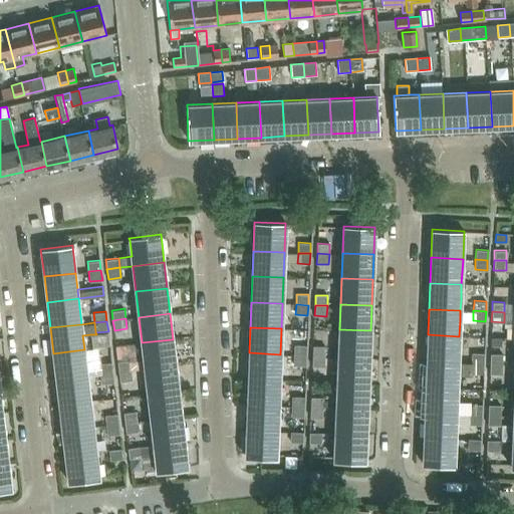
[(339,329),(338,354),(369,356),(370,330),(339,329)]
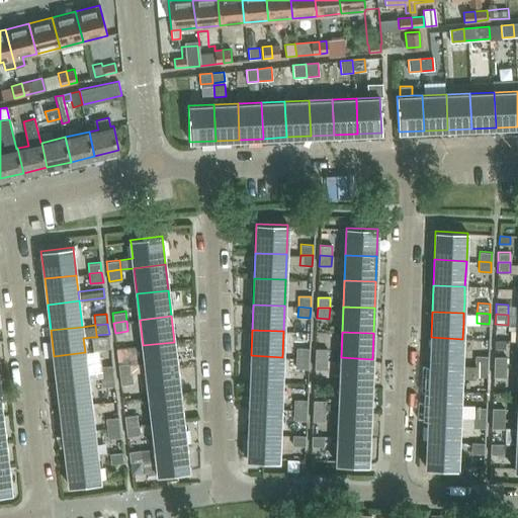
[(108,335),(97,337),(91,337),(93,350),(110,348),(108,335)]
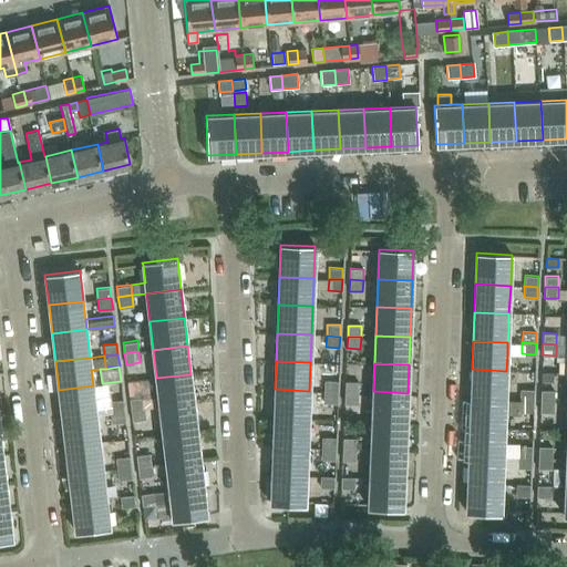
[(472,369),(471,398),(505,399),(506,371),(472,369)]
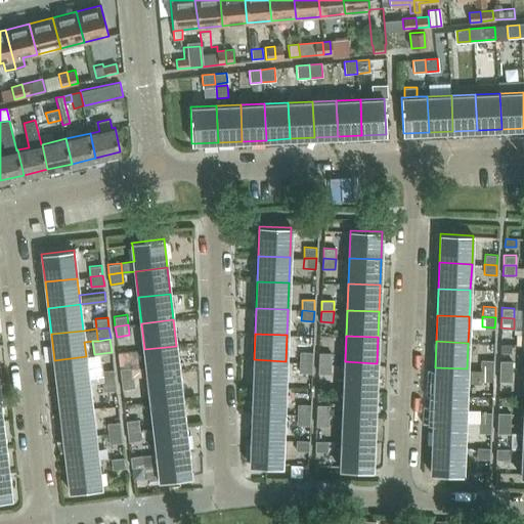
[(176,346),(144,349),(147,376),(179,372),(176,346)]
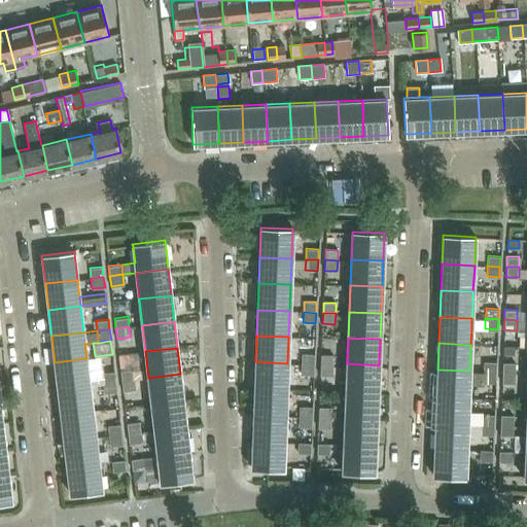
[(302,353),(302,364),(314,364),(314,354),(302,353)]
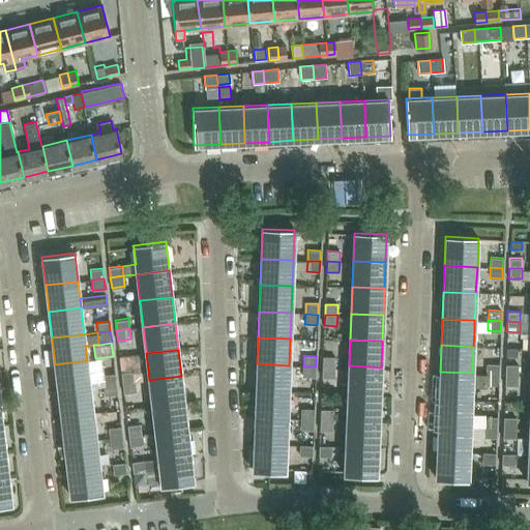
[(323,356),(323,367),(335,367),(335,357),(323,356)]
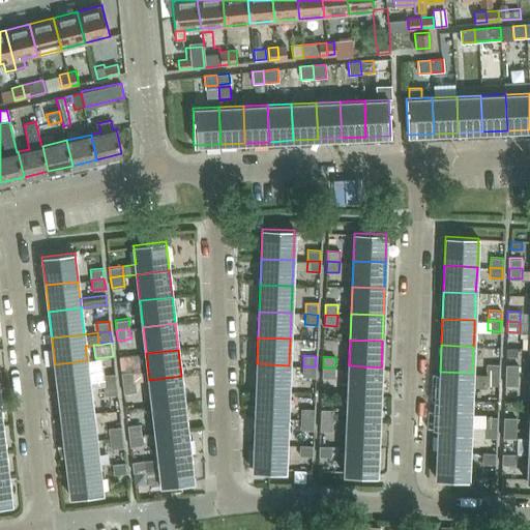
[(100,358),(87,360),(90,387),(104,385),(102,375),(100,358)]
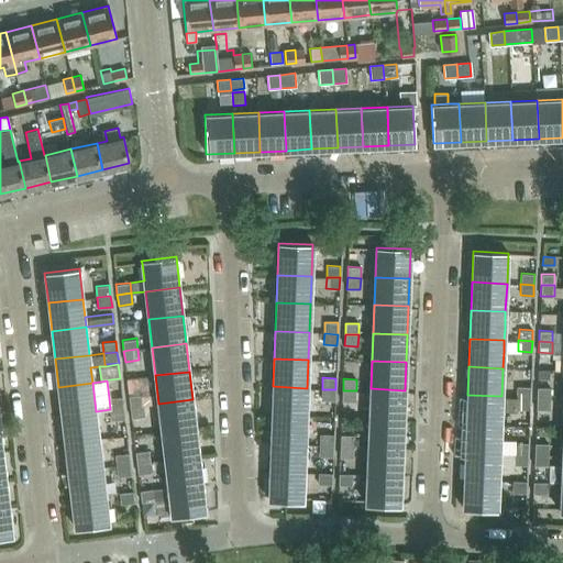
[(92,383),(58,387),(62,415),(96,411),(92,383)]
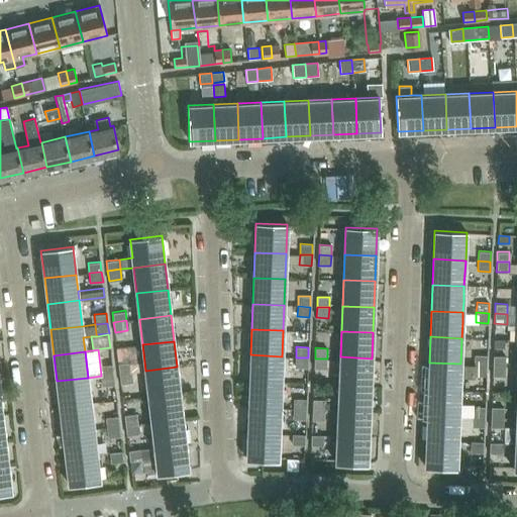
[(250,354),(249,381),(281,382),(282,356),(250,354)]
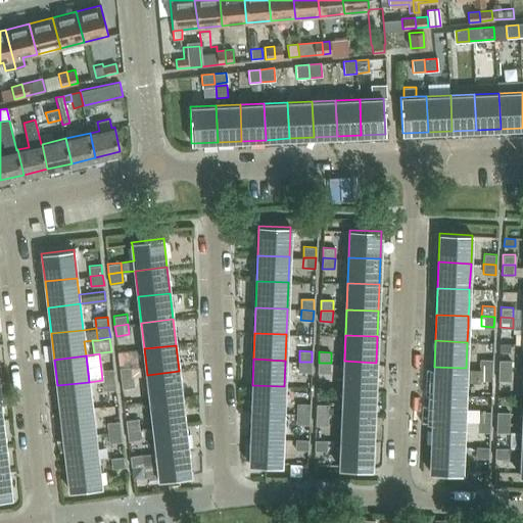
[(479,369),(492,369),(492,359),(480,359),(479,369)]
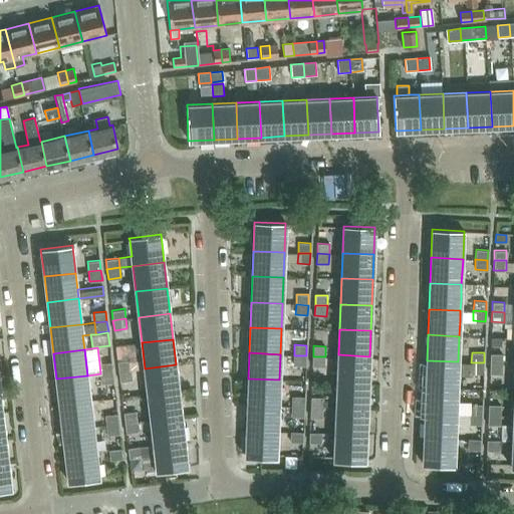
[(502,353),(490,353),(490,363),(502,363),(502,353)]
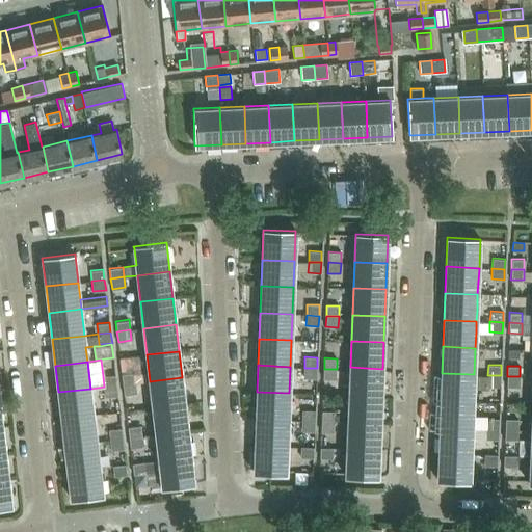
[(350,367),(348,394),(381,395),(382,369),(350,367)]
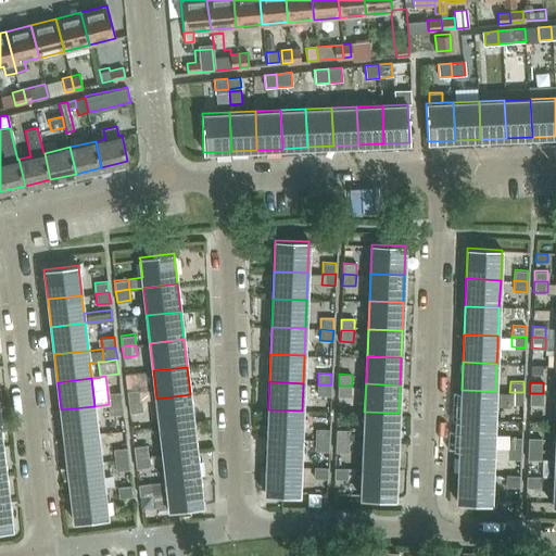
[(318,386),(317,395),(330,396),(331,384),(318,384),(318,386)]
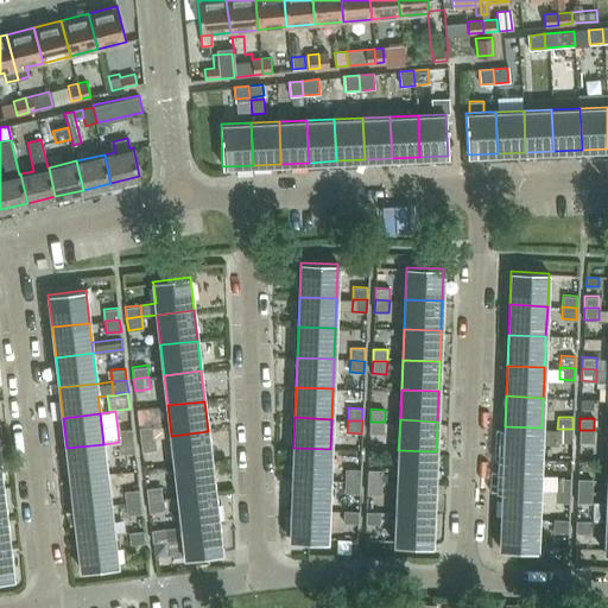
[(371,422),(369,434),(384,435),(385,423),(385,422),(371,422)]
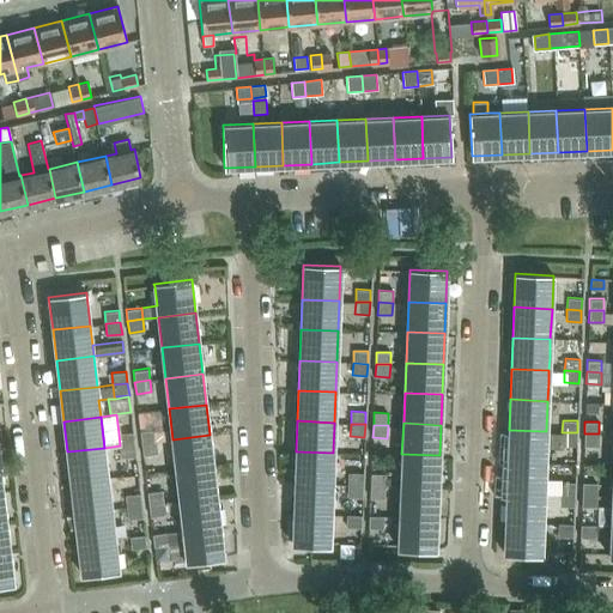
[(141,443),(157,441),(156,429),(140,431),(141,443)]
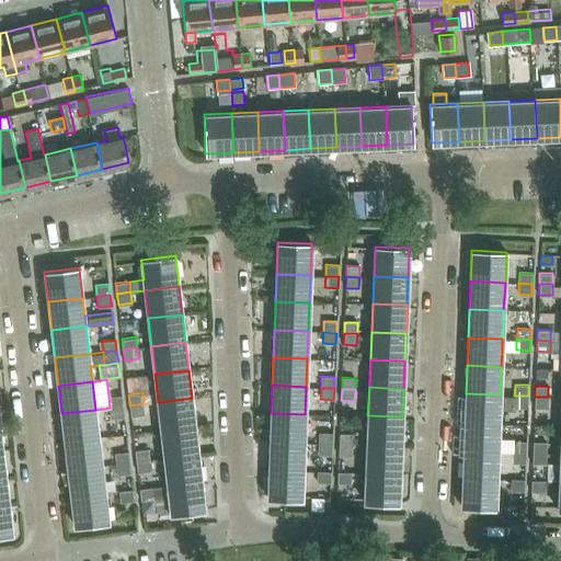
[(466,393),(465,422),(499,423),(500,411),(518,412),(518,407),(514,407),(514,396),(500,395),(466,393)]
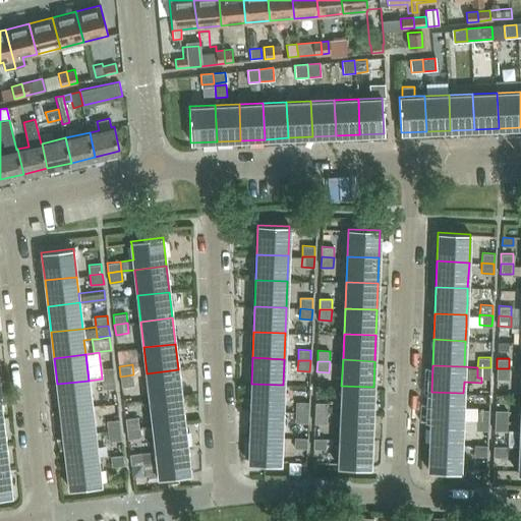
[(114,378),(113,367),(101,368),(102,379),(114,378)]
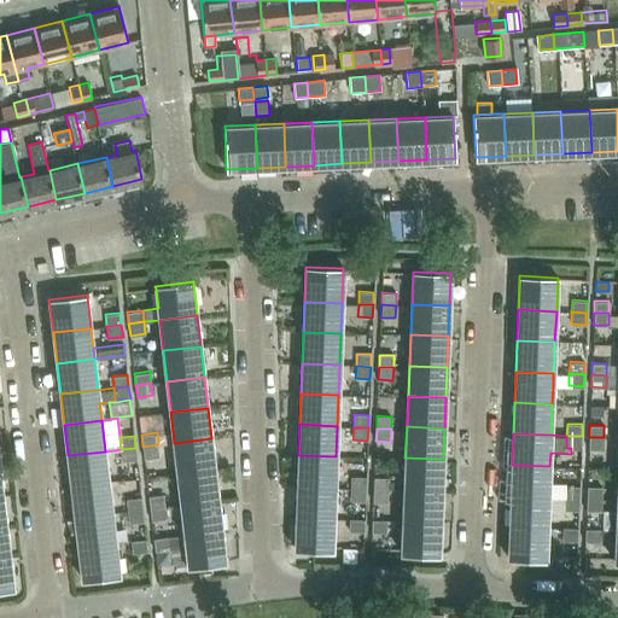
[(581,448),(582,436),(566,436),(566,448),(571,448),(581,448)]
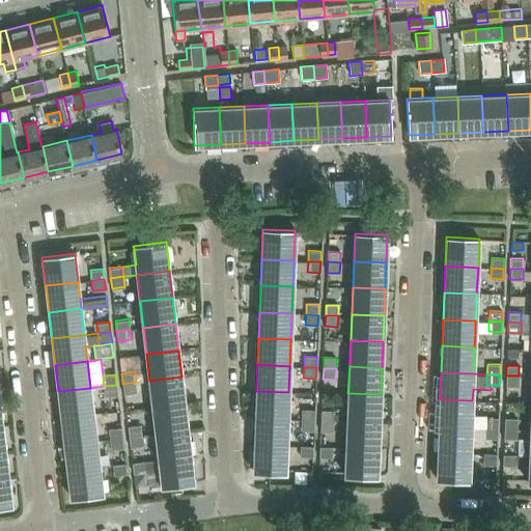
[(519,375),(506,375),(505,386),(519,386),(519,375)]
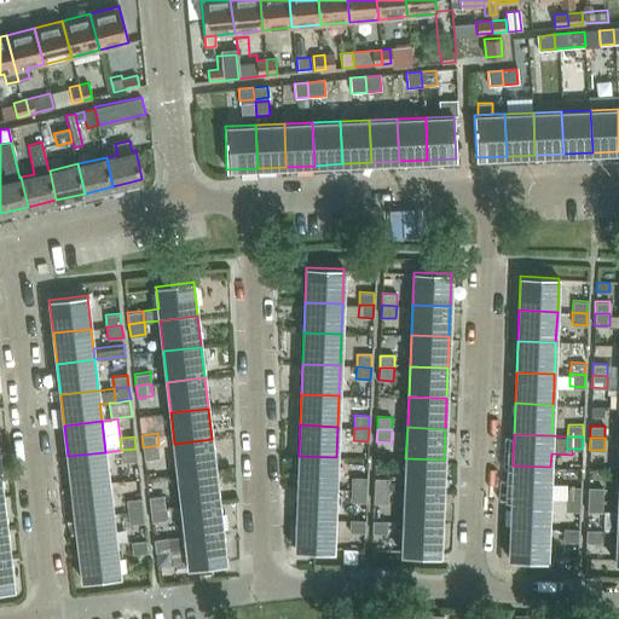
[(174,444),(158,445),(160,457),(175,456),(178,474),(215,470),(212,439),(174,444)]
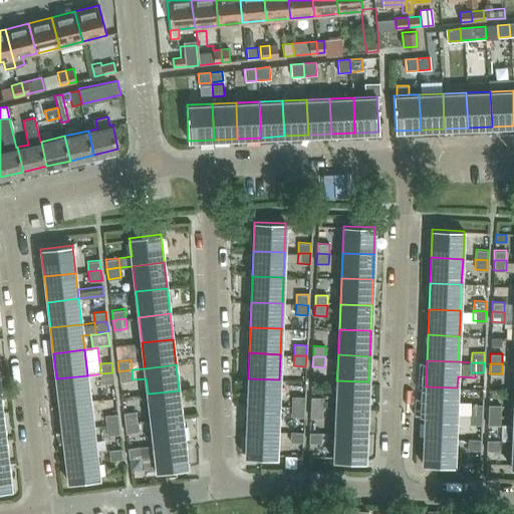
[(132,369),(118,371),(120,381),(133,379),(132,369)]
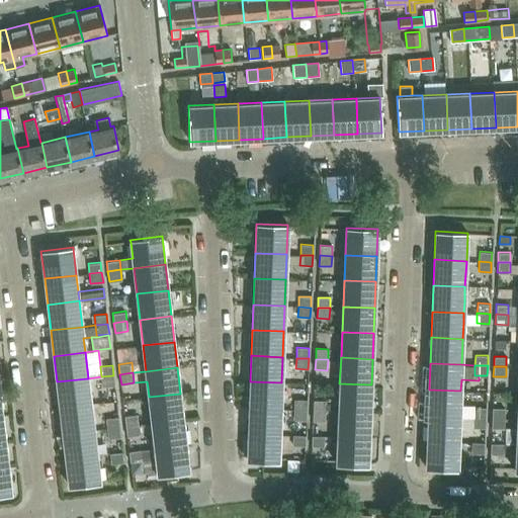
[(101,376),(102,386),(115,385),(113,375),(101,376)]
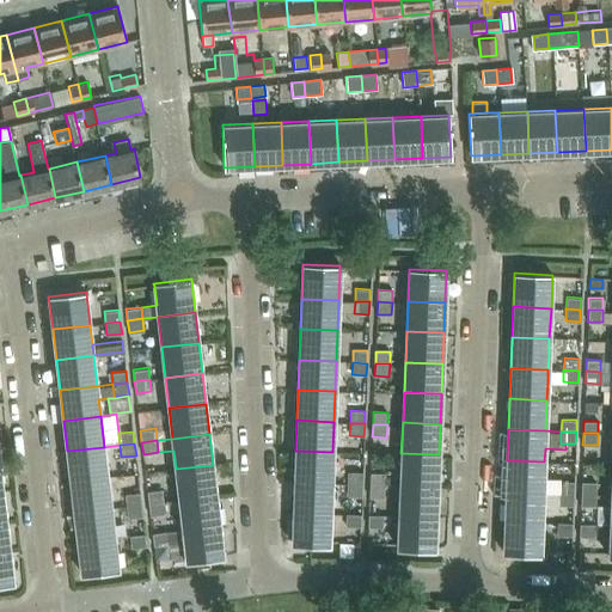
[(104,447),(67,451),(69,482),(108,477),(104,447)]
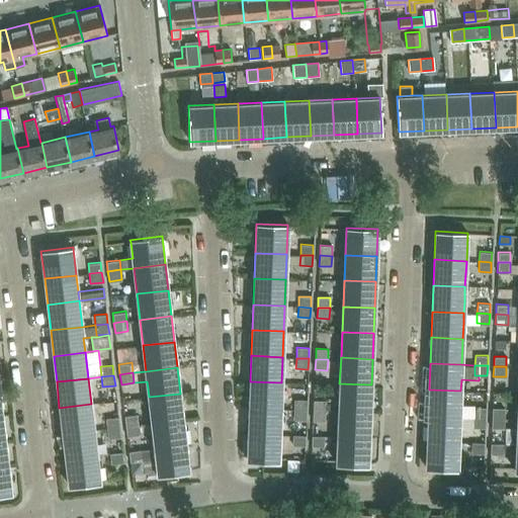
[(250,381),(249,407),(280,409),(281,382),(250,381)]
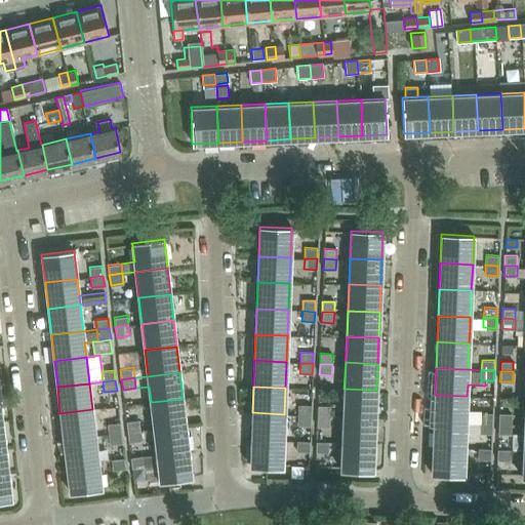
[(344,389),(342,414),(375,415),(376,390),(344,389)]
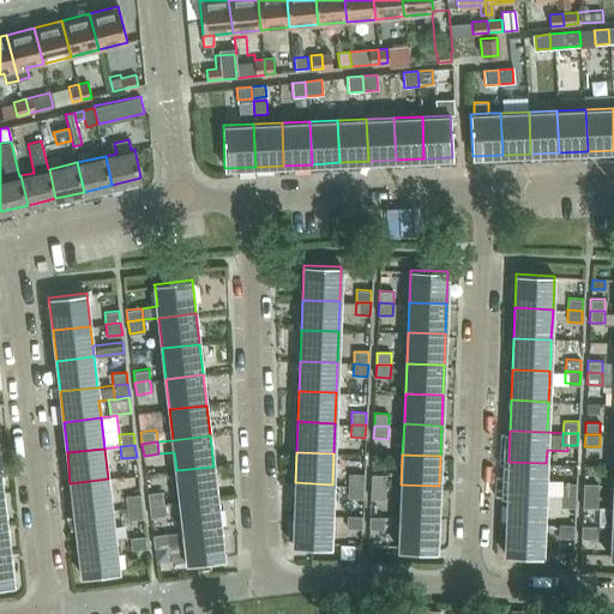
[(509,462),(507,493),(545,494),(546,463),(509,462)]
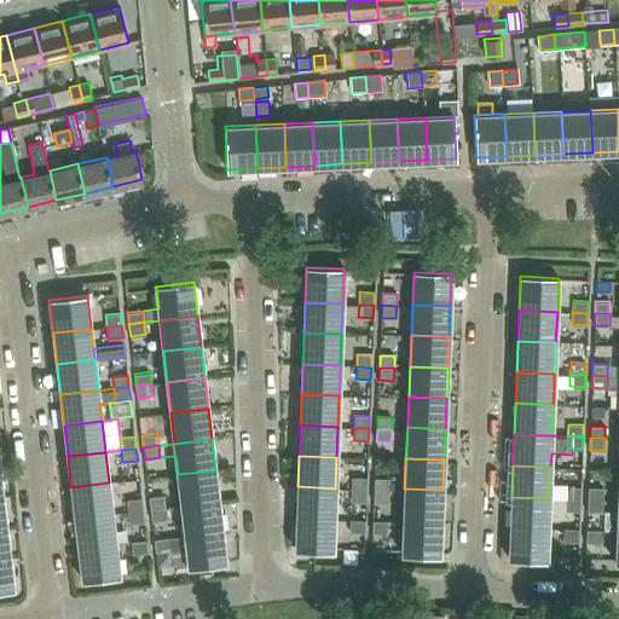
[(556,467),(555,478),(580,479),(582,468),(556,467)]
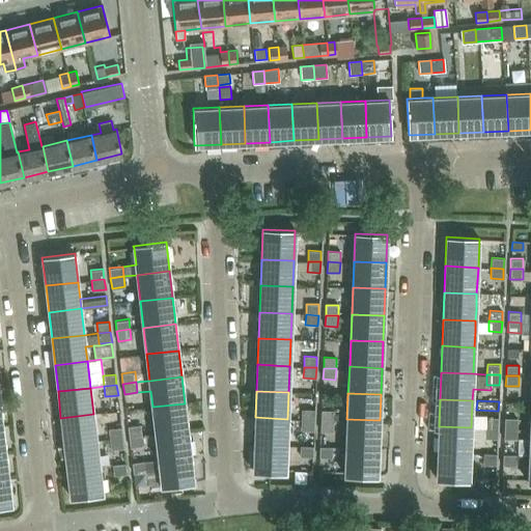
[(185,403),(152,407),(156,434),(188,429),(185,403)]
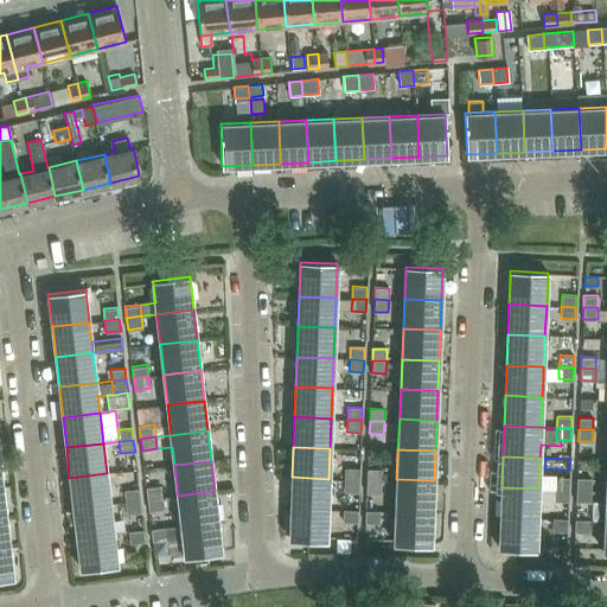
[(345,468),(345,480),(359,481),(359,468),(345,468)]
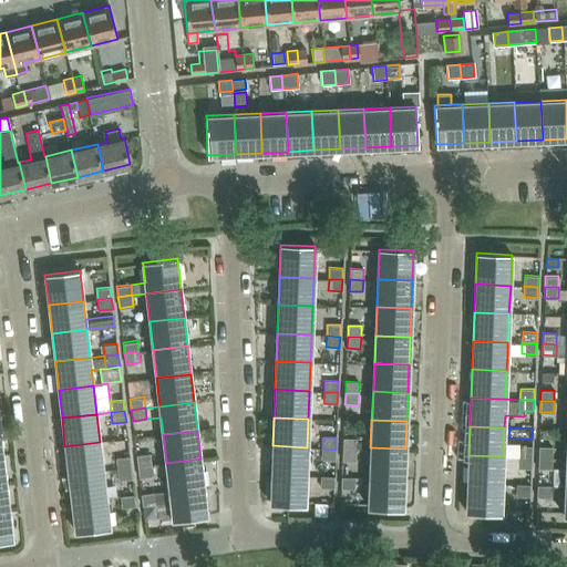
[(343,439),(343,450),(357,450),(357,439),(343,439)]
